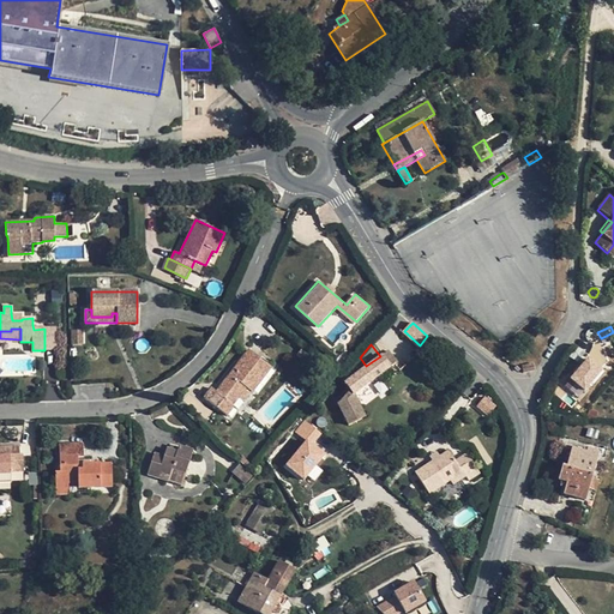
[(595,345),(563,384),(579,398),(612,360),(595,345)]
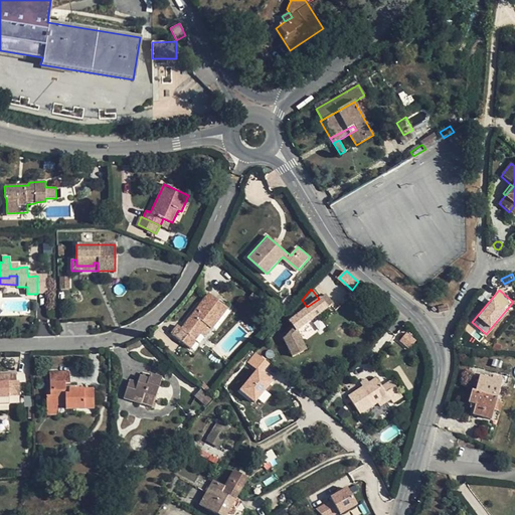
[(227,307),(209,294),(182,328),(178,325),(171,334),(189,348),(195,341),(194,340),(200,333),(205,325),(210,329),(227,307)]
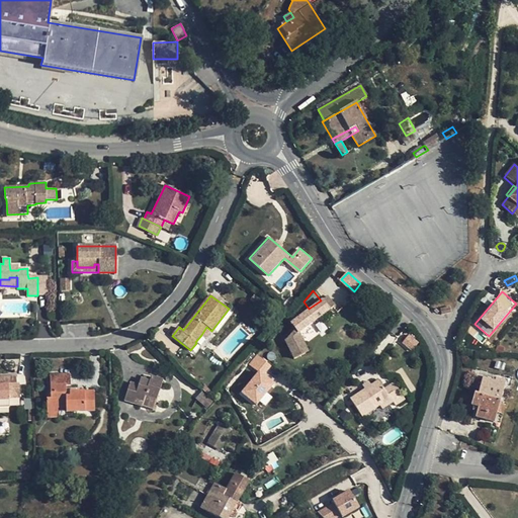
[(291,315),(288,318),(296,329),(291,336),(296,342),(304,337),(299,332),(335,306),(327,295),(321,300),(309,309),(304,301),(291,315)]
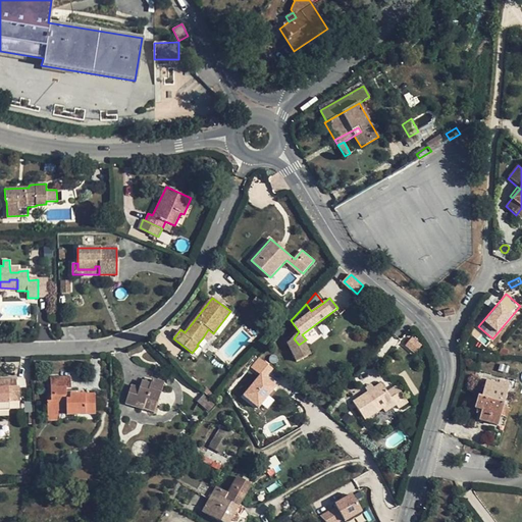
[(213,333),(208,329),(203,337),(208,341),(213,333)]
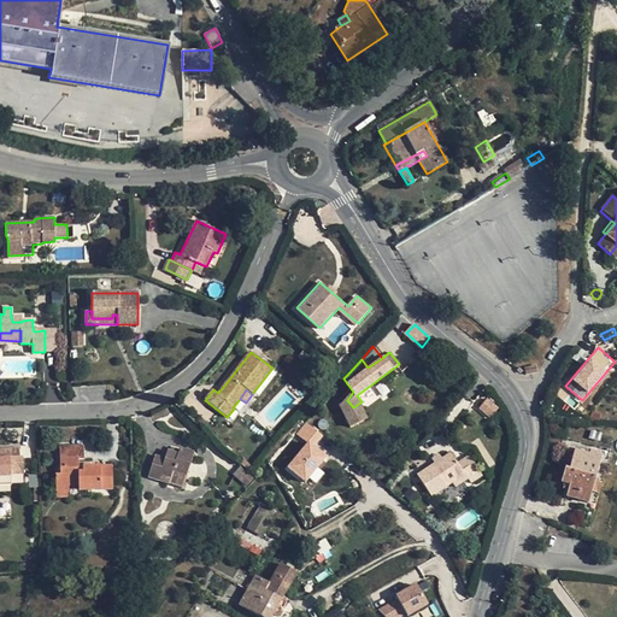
[(353,407),(347,400),(342,407),(358,428),(372,416),(362,401),(353,407)]
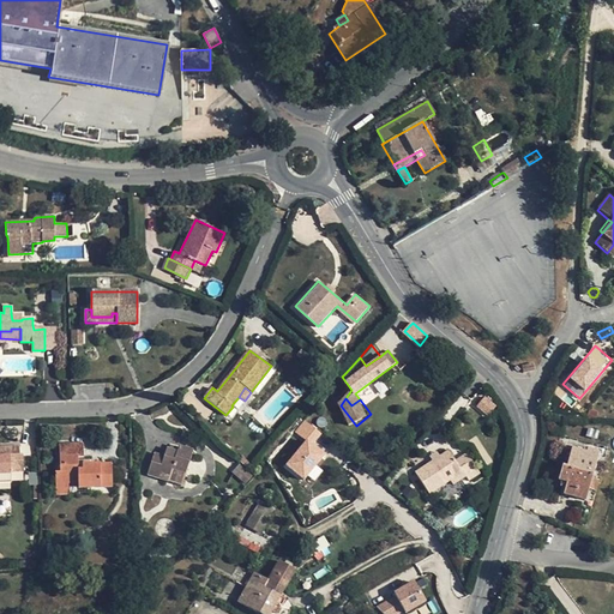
[(477,407),(488,414),(494,405),(483,398),(477,407)]
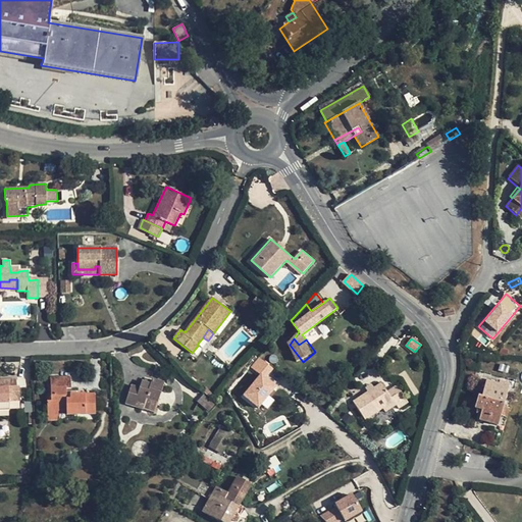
[(52,376),(53,399),(58,399),(58,408),(67,408),(68,412),(97,411),(96,393),(76,393),(76,398),(71,398),(67,398),(66,386),(73,386),(73,375),(52,376)]
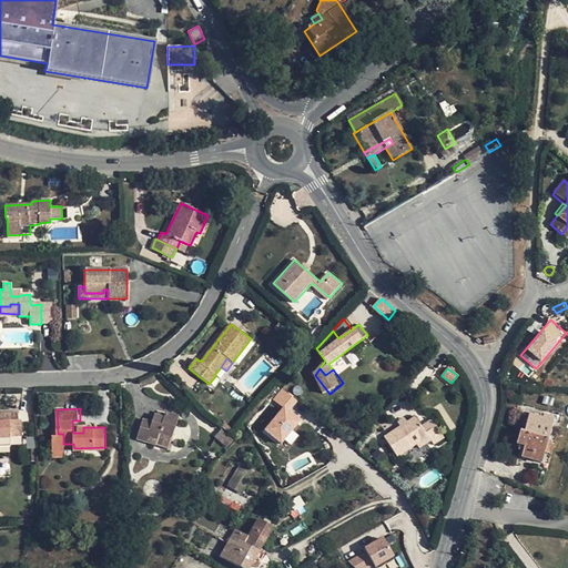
[(0,445),(11,446),(10,422),(19,422),(18,412),(0,412),(0,445)]
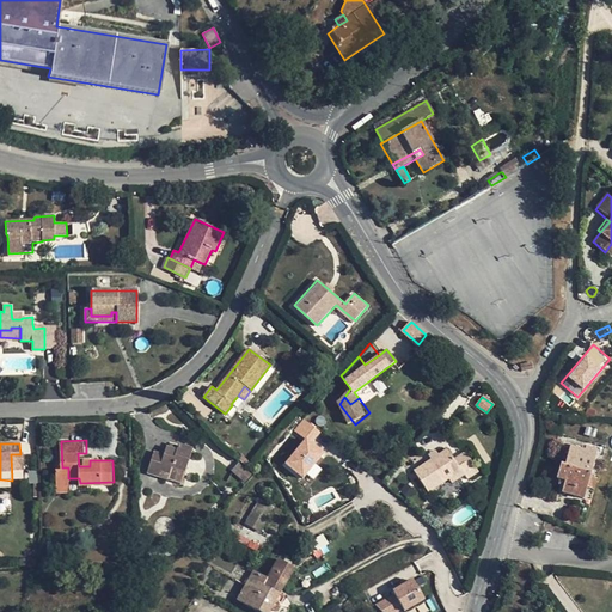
[(154,452),(147,473),(158,476),(159,471),(170,475),(172,467),(185,472),(193,448),(179,445),(178,446),(177,450),(170,447),(166,447),(164,454),(154,452)]
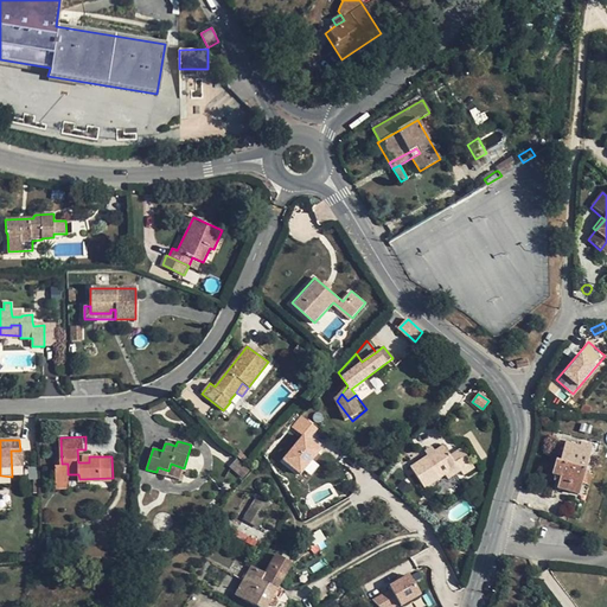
[(423,485),(465,452),(462,448),(452,454),(445,445),(435,451),(428,455),(411,466),(423,485)]
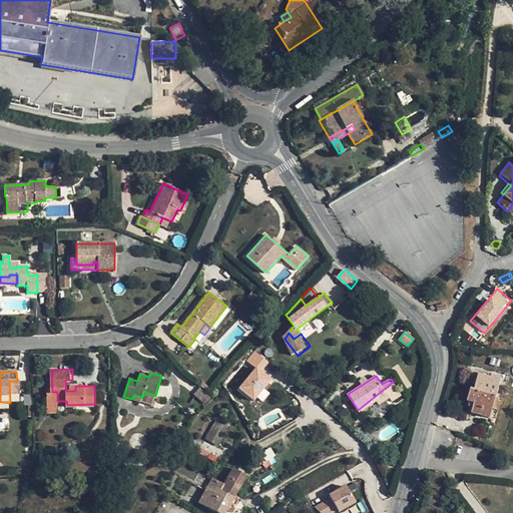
[(489,418),(491,409),(494,399),(500,379),(491,377),(490,379),(485,378),(478,376),(474,391),(470,390),(466,403),(469,403),(474,405),(472,410),(471,413),(489,418)]
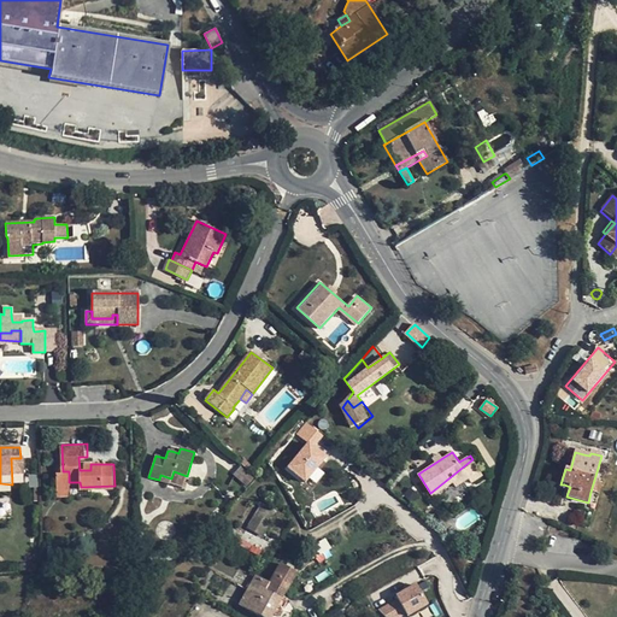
[(298,458),(292,456),(288,463),(294,466),(298,458)]
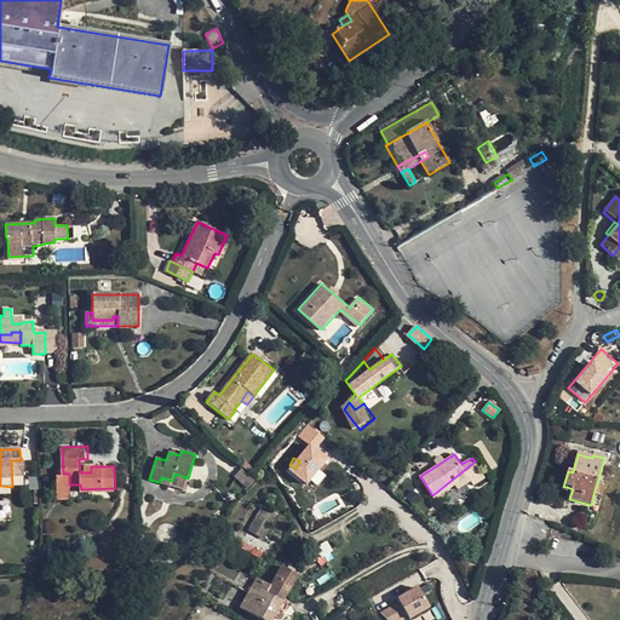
[(475,461),(432,495),(434,498),(454,484),(468,476),(471,481),(474,484),(484,477),(475,461)]
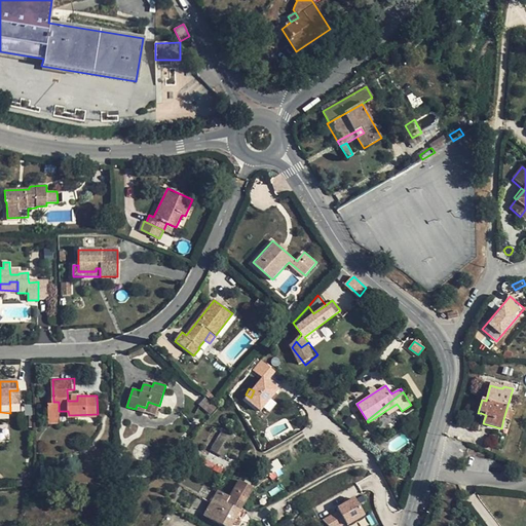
[(49,411),(59,411),(59,402),(53,402),(48,402),(49,411)]
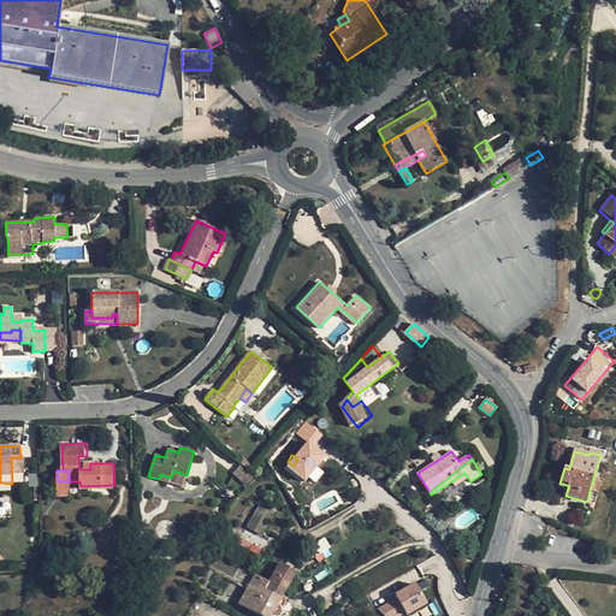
[(455,486),(468,478),(465,473),(451,481),(455,486)]
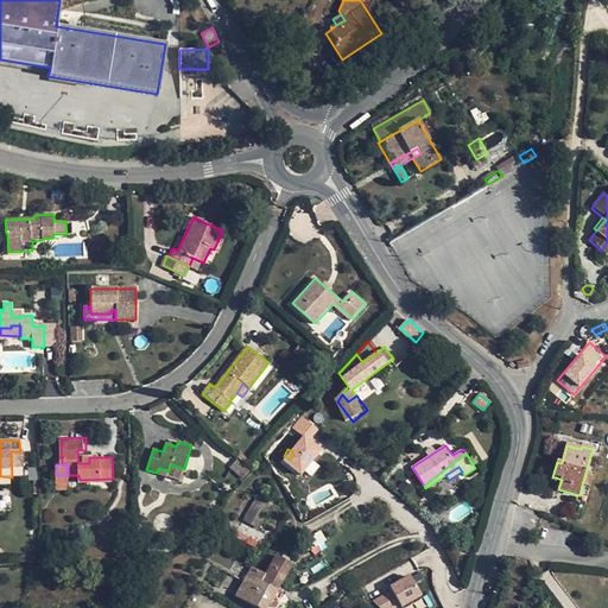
[(303,501),(333,483),(324,469),(295,487),(303,501)]
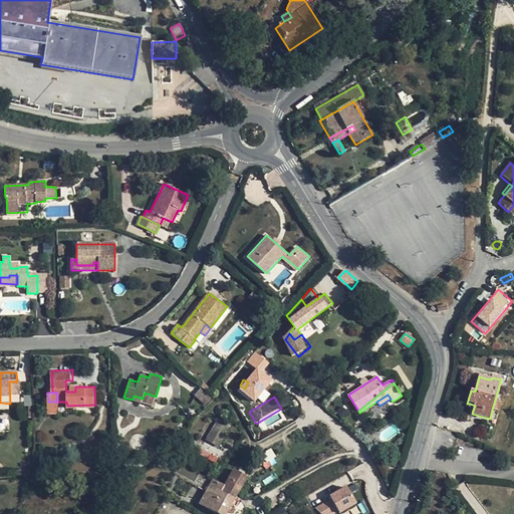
[(501,403),(495,400),(492,410),(499,411),(501,403)]
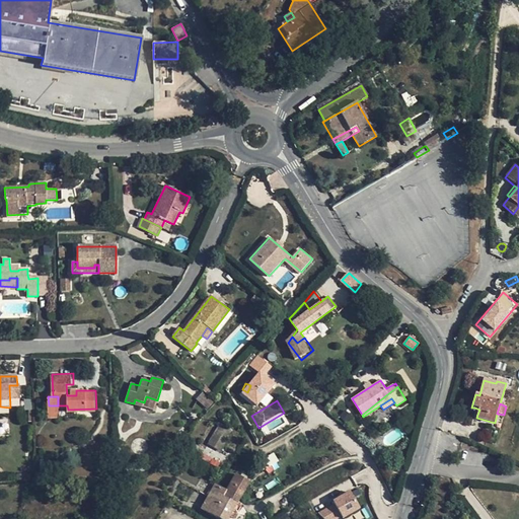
[(96,415),(96,409),(68,410),(67,405),(58,405),(59,415),(96,415)]
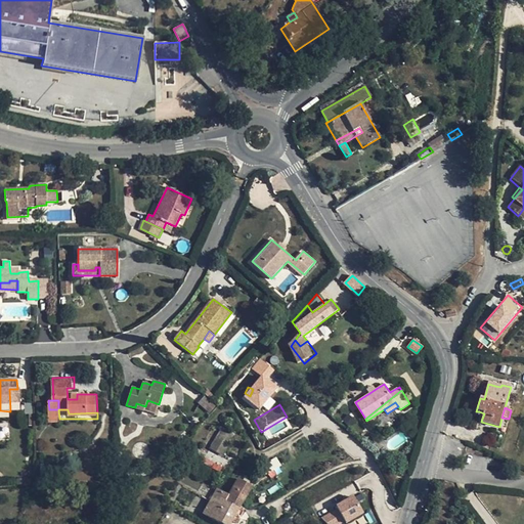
[(228,413),(225,412),(223,413),(221,415),(220,418),(221,421),(223,423),(226,423),(229,422),(230,420),(230,417),(229,415),(228,413)]
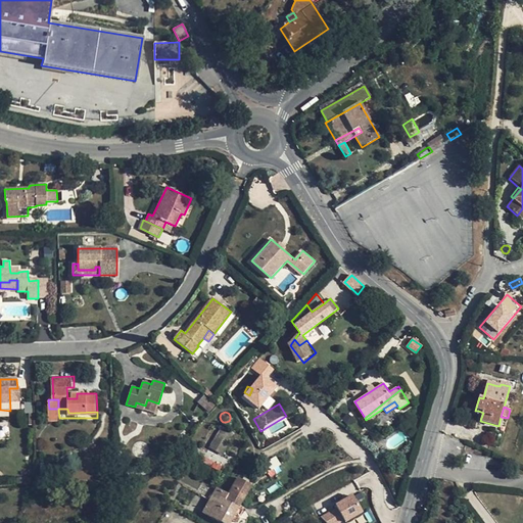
[(200,464),(221,477),(234,457),(225,449),(235,433),(223,425),(222,427),(216,423),(198,450),(205,456),(200,464)]
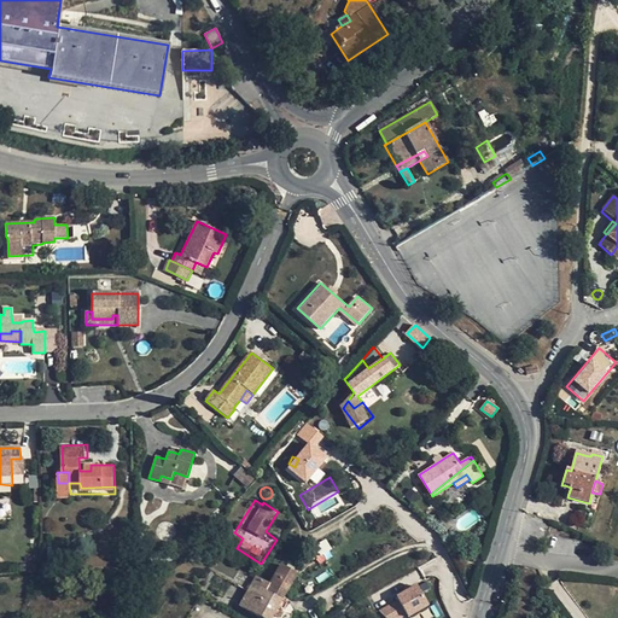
[(269,586),(266,592),(281,600),(291,582),(289,579),(291,575),(279,569),(277,573),(269,586)]
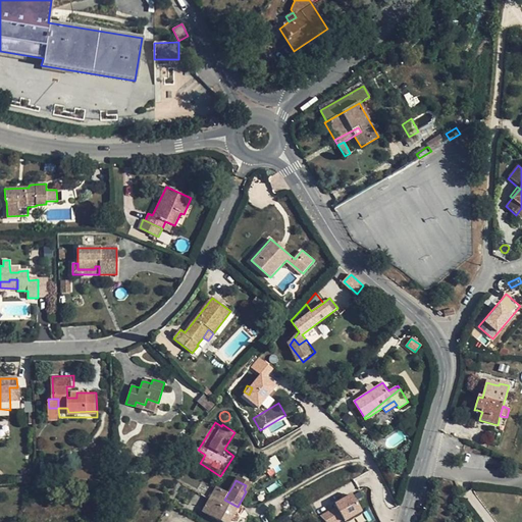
[(119,484),(109,482),(105,498),(116,500),(119,484)]
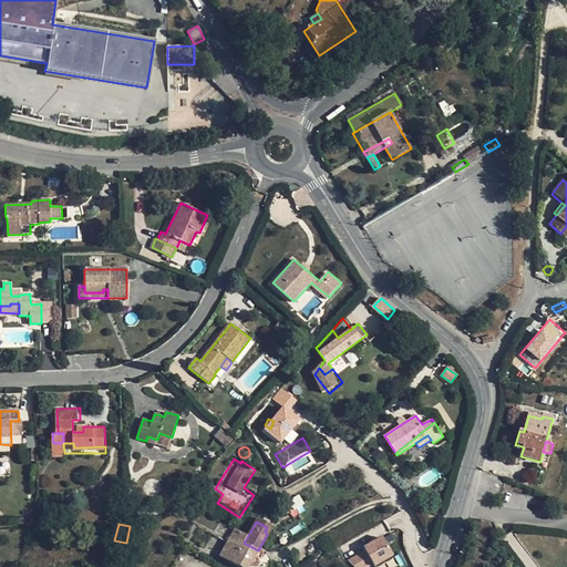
[(244,543),(247,537),(235,531),(222,555),(234,563),(244,543)]
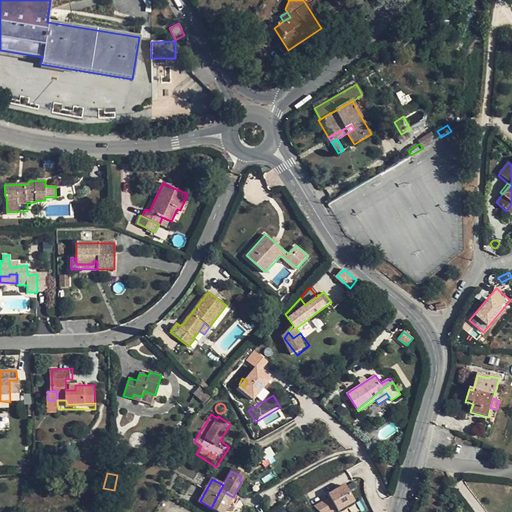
[(329,491),(338,510),(356,501),(347,482),(329,491)]
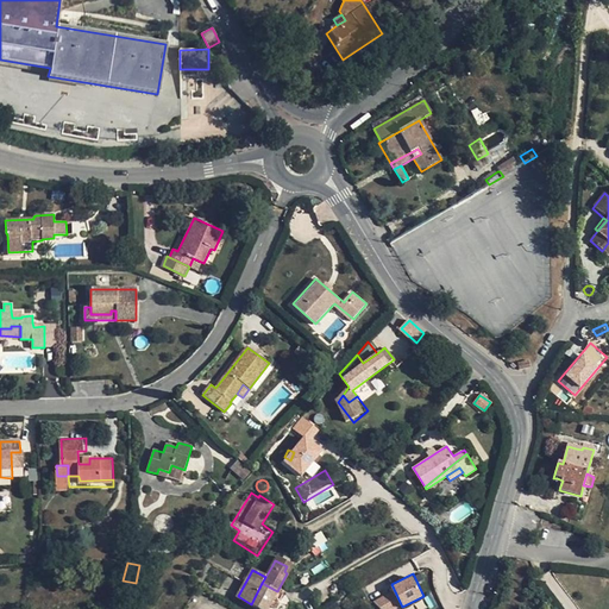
[(267,608),(277,591),(262,583),(251,604),(259,608),(267,608)]
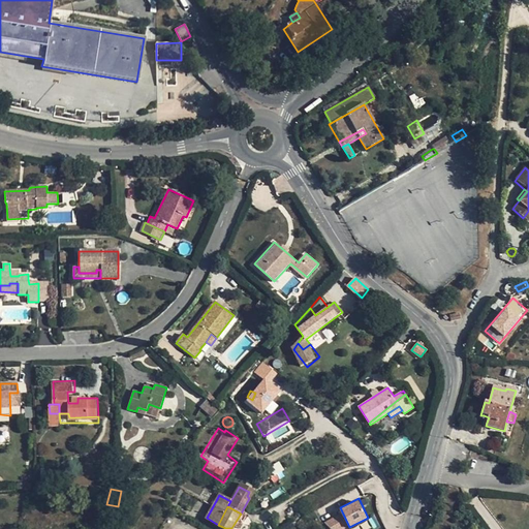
[(330,528),(344,528),(348,527),(341,511),(325,519),(330,528)]
